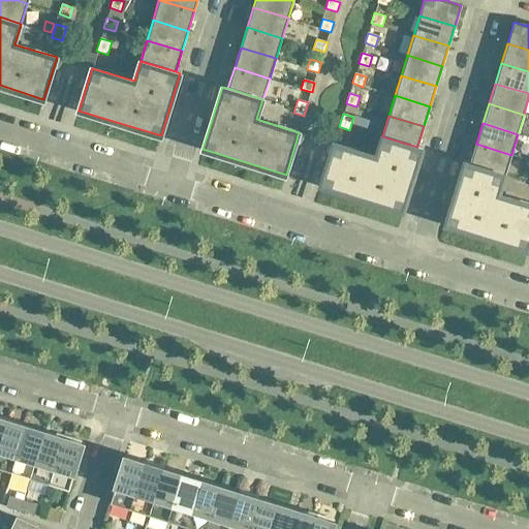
[(320,185),(403,211),(423,149),(417,147),(382,136),(376,156),(334,143),(320,185)]
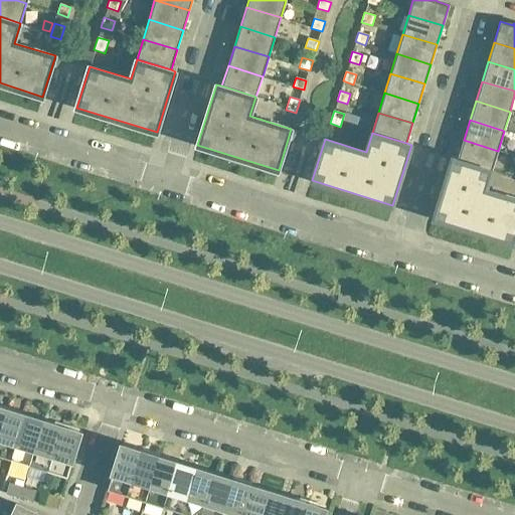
[(492,170),(498,151),(464,140),(458,159),(492,170)]
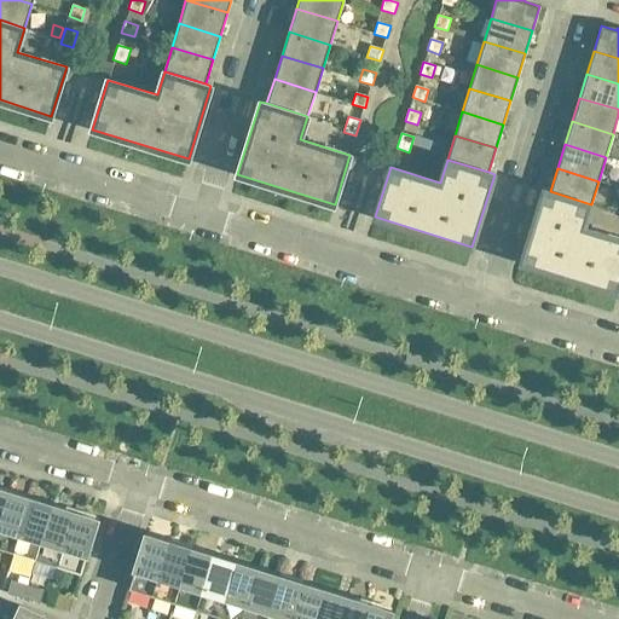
[(618,238),(584,227),(591,204),(550,191),(544,189),(521,262),(618,293),(618,288),(618,238)]
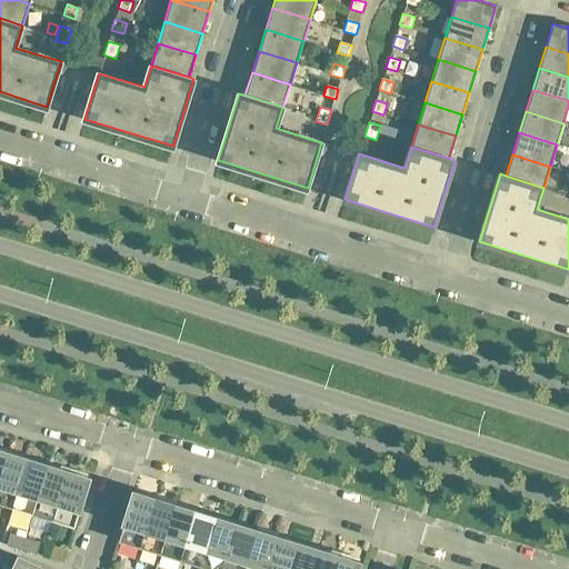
[(0,503),(12,508),(28,458),(8,451),(0,475),(0,503)]
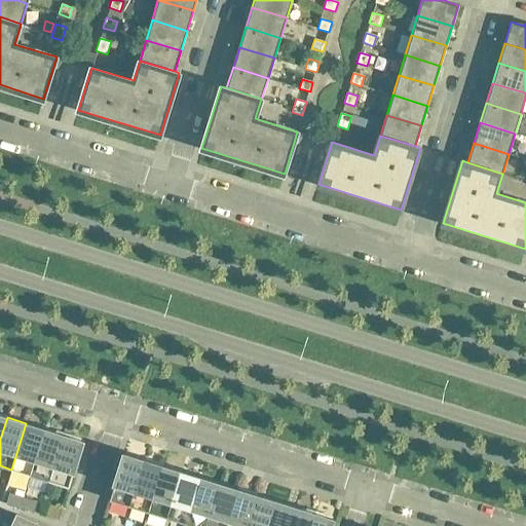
[(30,475),(44,428),(26,423),(11,470),(30,475)]
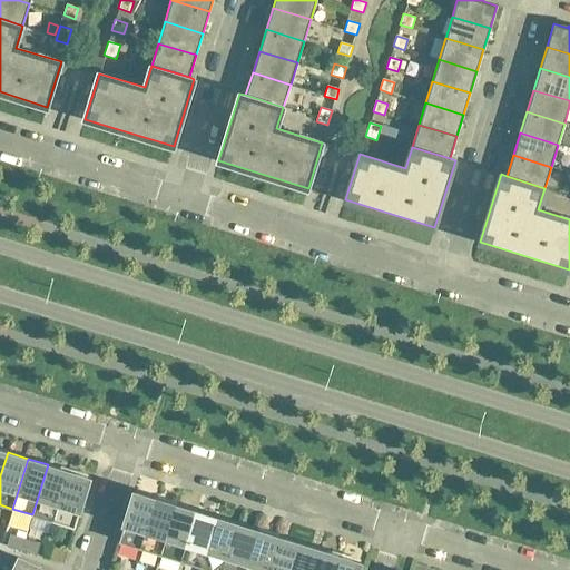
[(53,521),(69,471),(48,464),(32,514),(53,521)]
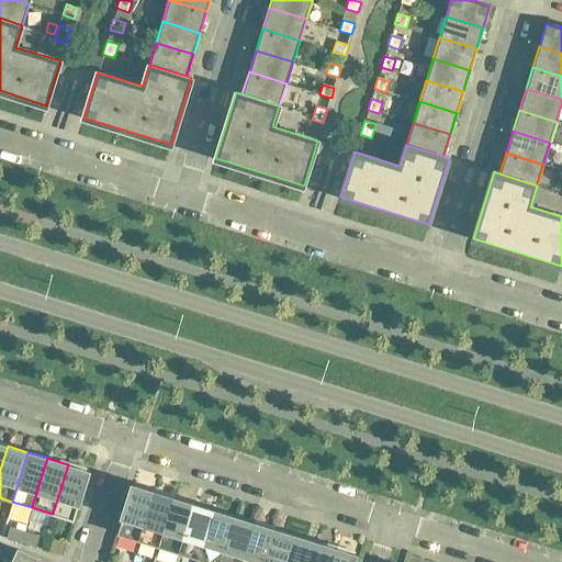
[(74,520),(89,471),(68,464),(53,514),(74,520)]
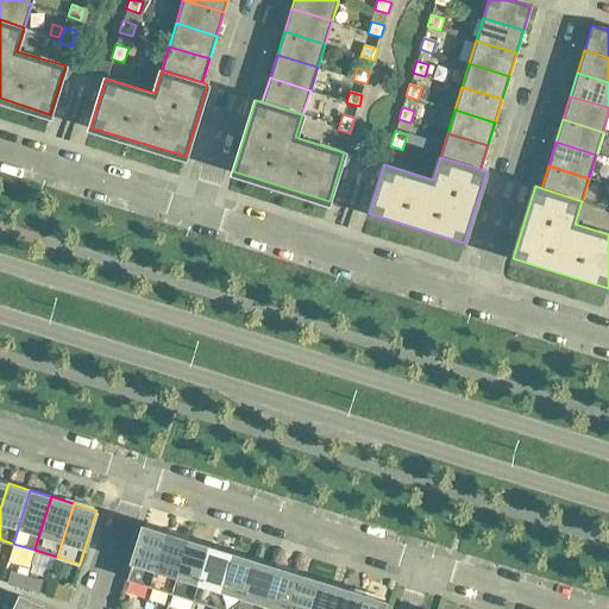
[(150,585),(167,532),(144,525),(127,578),(150,585)]
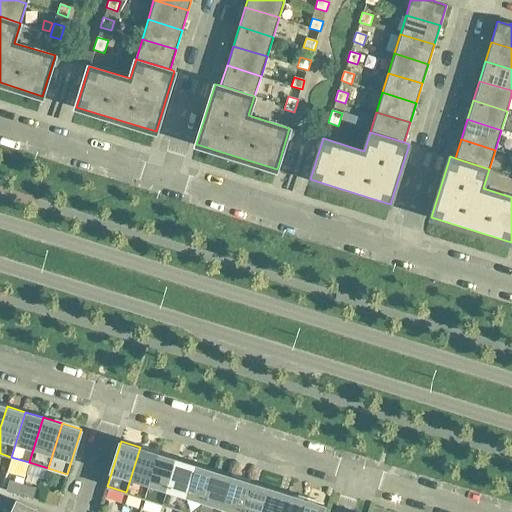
[(144,498),(158,453),(140,447),(126,492),(144,498)]
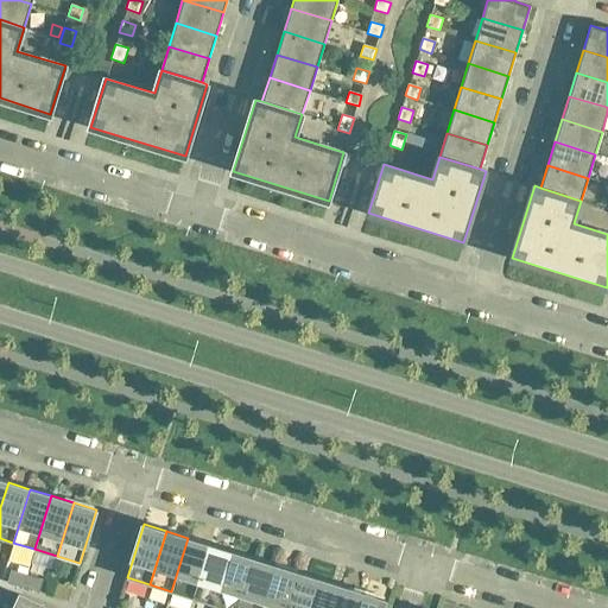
[(192,599),(209,545),(188,538),(171,591),(192,599)]
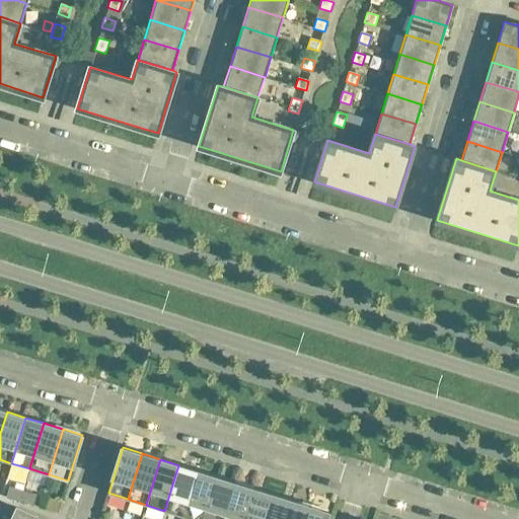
[(183,517),(198,470),(178,465),(164,511),(183,517)]
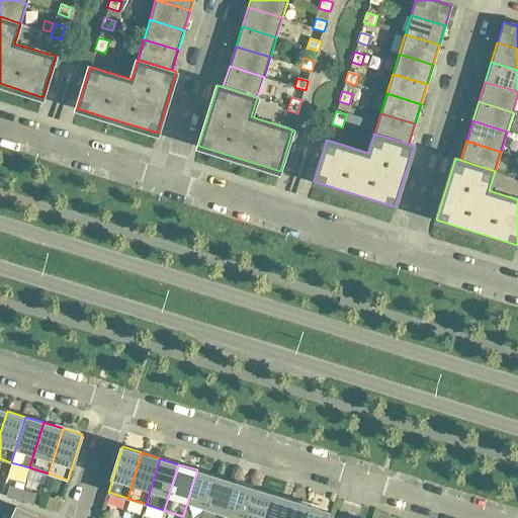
[(190,517),(202,517),(216,476),(197,469),(183,516),(190,517)]
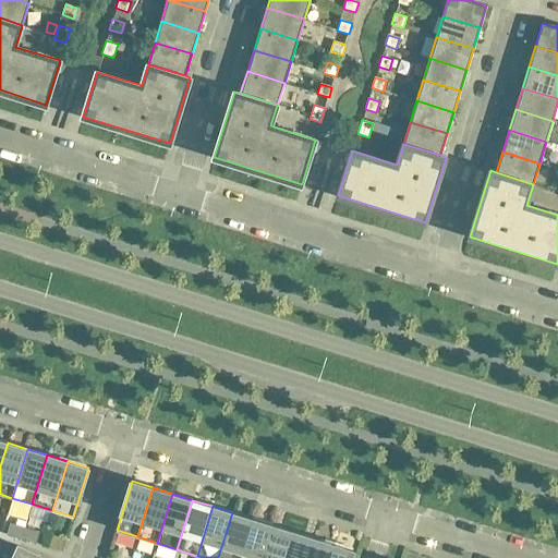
[(240,557),(253,519),(232,512),(218,557),(240,557)]
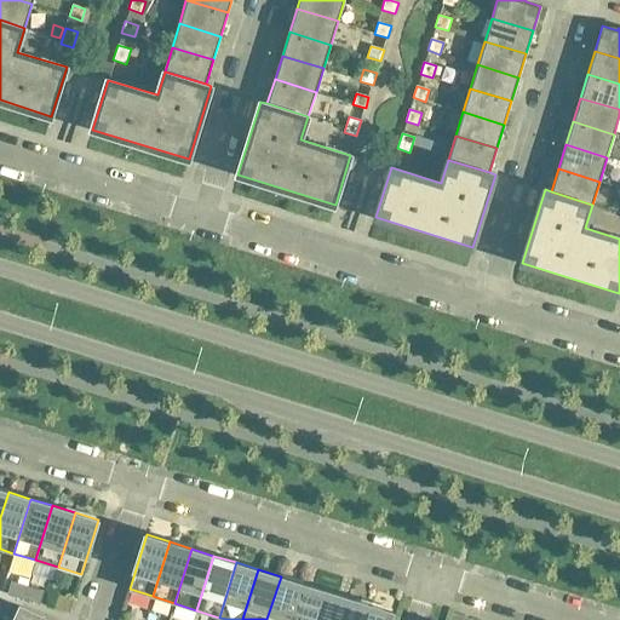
[(291,619),(303,584),(281,577),(267,619),(291,619)]
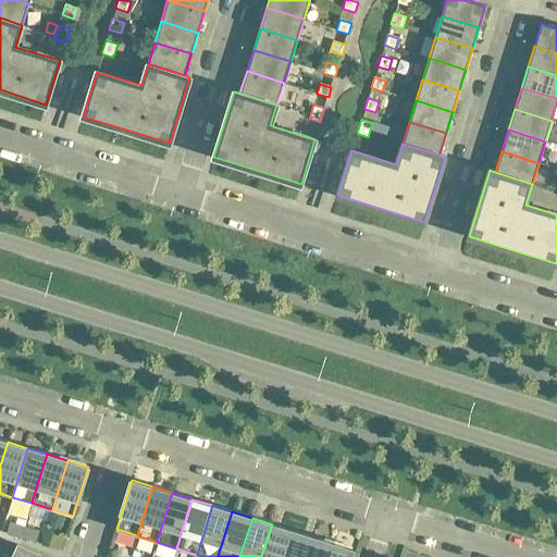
[(7,533),(21,539),(25,527),(10,522),(7,533)]
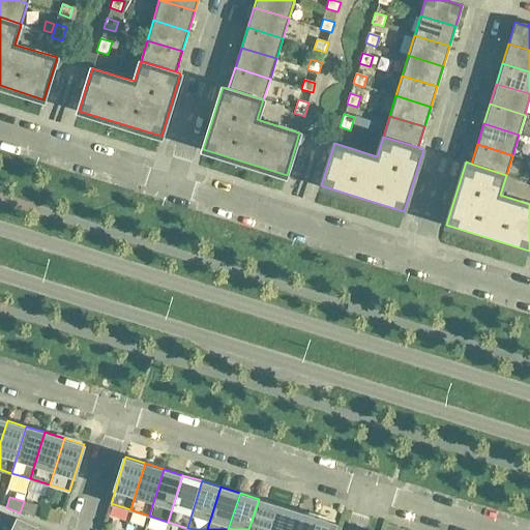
[(269,529),(278,504),(259,499),(248,529),(269,529)]
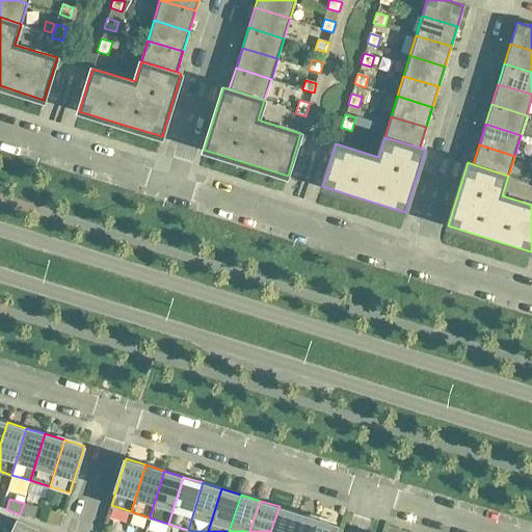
[(37,507),(24,503),(20,514),(34,519),(37,507)]
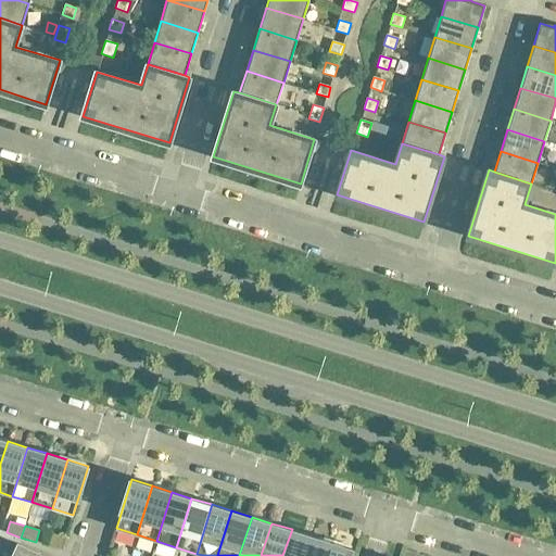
[(305,555),(312,535),(292,529),(282,555),(305,555)]
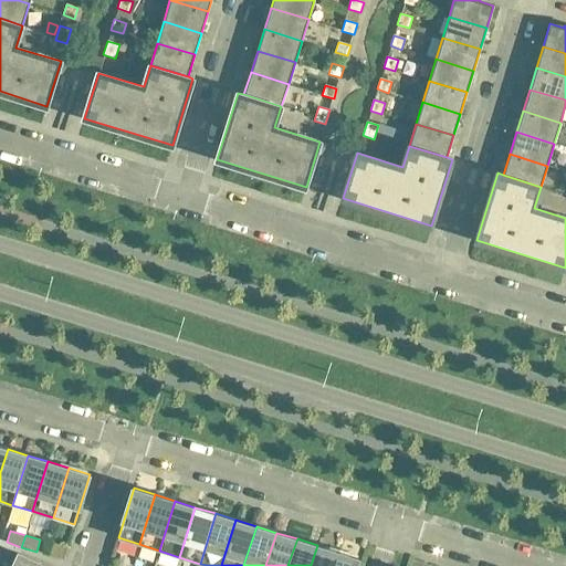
[(63,559),(67,547),(53,543),(49,555),(63,559)]
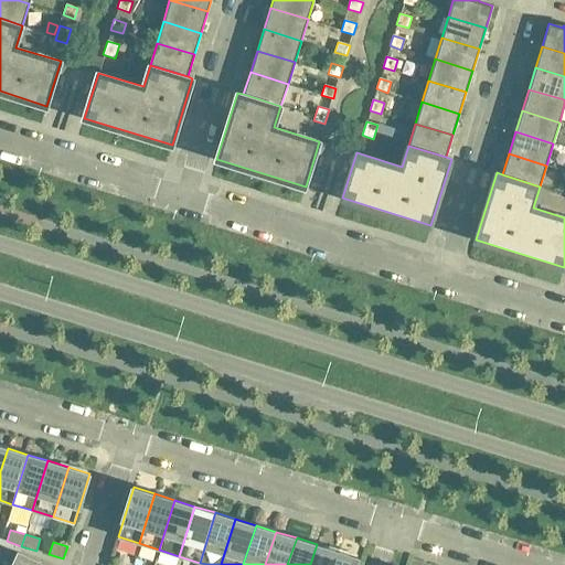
[(332,564),(337,551),(317,544),(310,564),(332,564)]
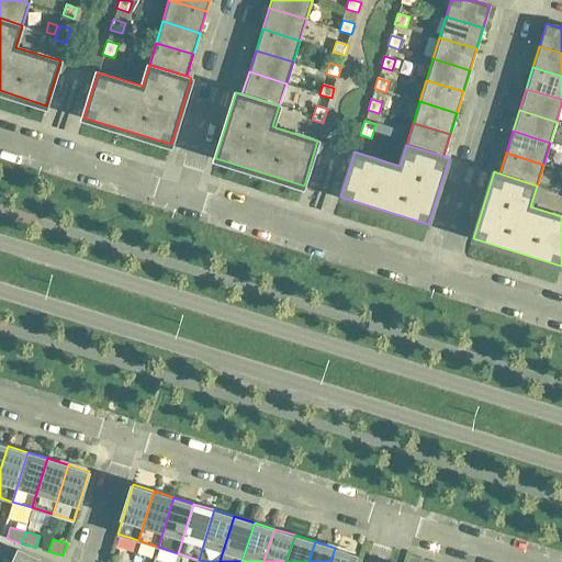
[(353,561),(356,554),(335,548),(330,561),(353,561)]
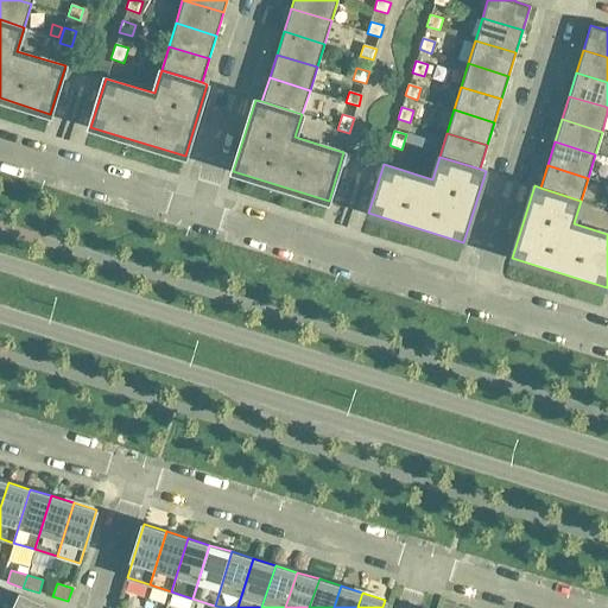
[(46,607),(20,595),(13,607),(46,607)]
